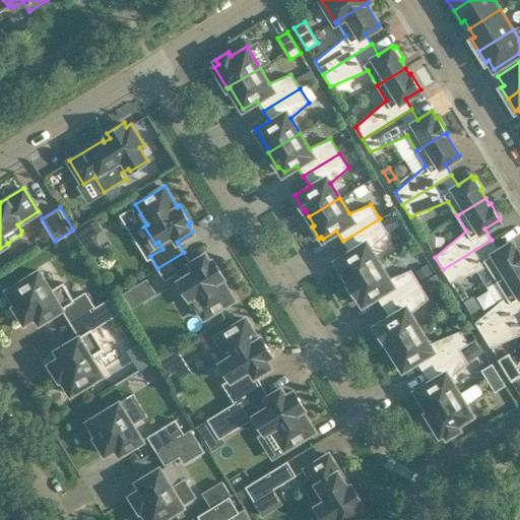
[(388,233),(380,218),(343,241),(349,251),(335,260),(348,281),(347,282),(380,263),(370,248),(388,233)]
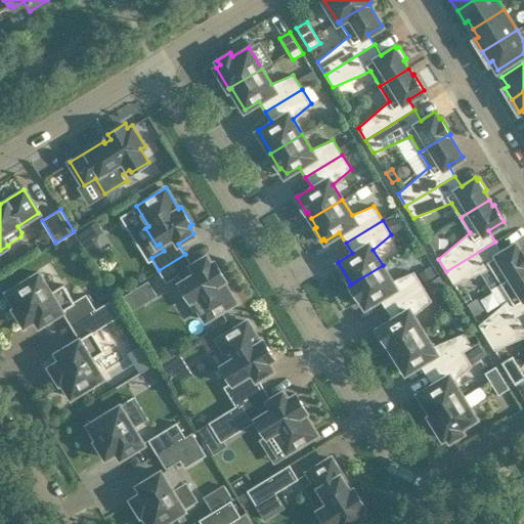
[(81,231),(95,259),(112,251),(96,223),(81,231)]
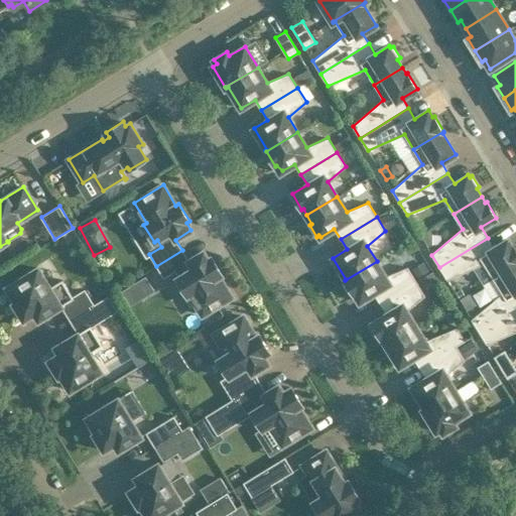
[(430,229),(420,235),(427,246),(432,244),(432,234),(430,229)]
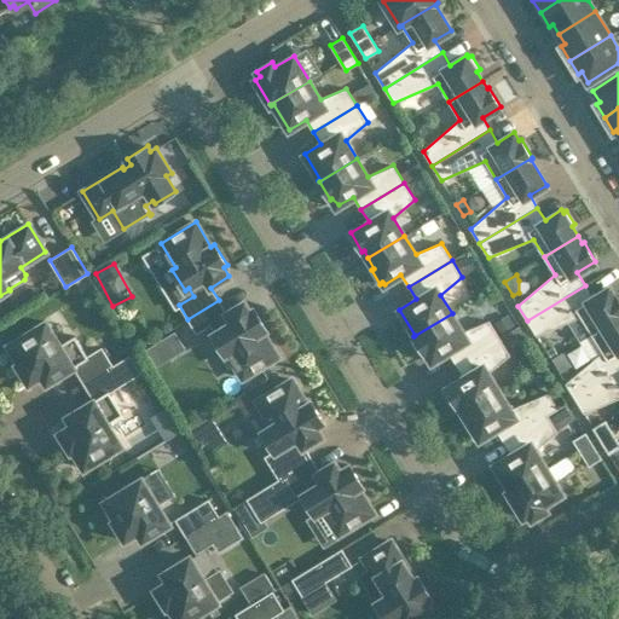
[(593,298),(585,285),(527,320),(536,335),(580,317),(591,334),(618,317),(618,299),(615,294),(614,295),(609,287),(593,298)]
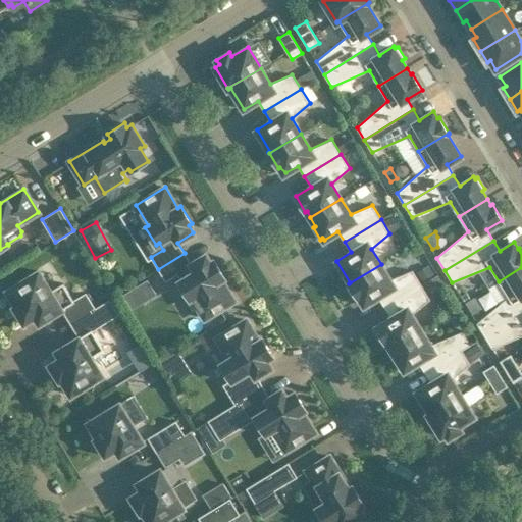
[(211,262),(206,254),(191,263),(185,253),(158,269),(165,280),(177,273),(181,280),(178,281),(189,299),(192,298),(205,318),(235,300),(221,279),(225,277),(214,260),(211,262)]
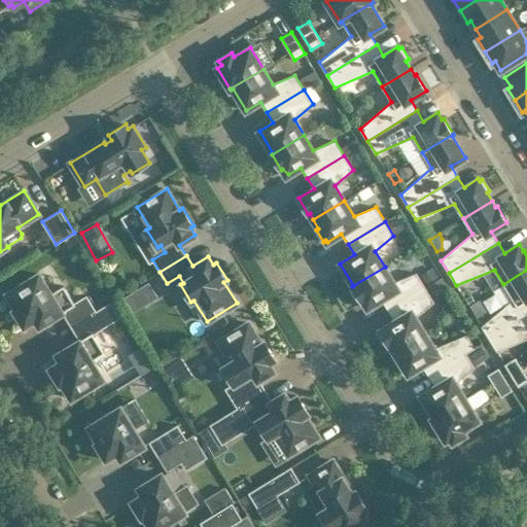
[(425,287),(418,275),(394,282),(385,267),(352,286),(361,302),(363,301),(367,308),(382,300),(388,310),(425,287)]
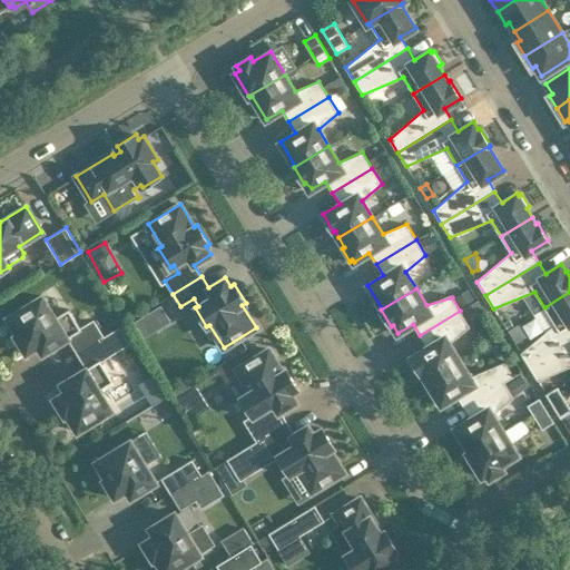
[(569,292),(544,307),(554,324),(521,353),(529,366),(569,341),(569,292)]
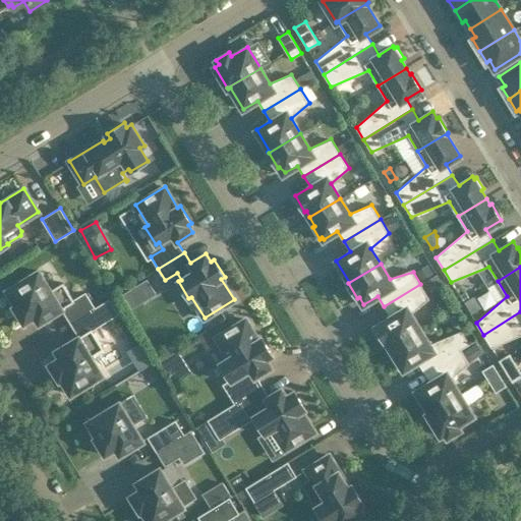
[(62,308),(70,323),(95,307),(85,292),(73,299),(63,282),(50,290),(39,271),(7,290),(16,305),(14,306),(23,323),(35,315),(40,323),(62,308)]
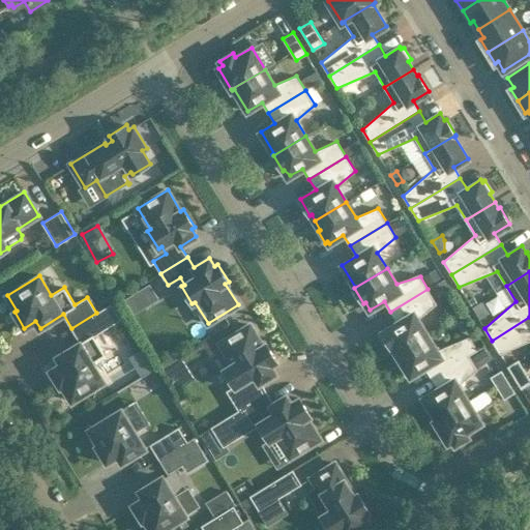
[(149,283),(124,297),(134,314),(158,298),(149,283)]
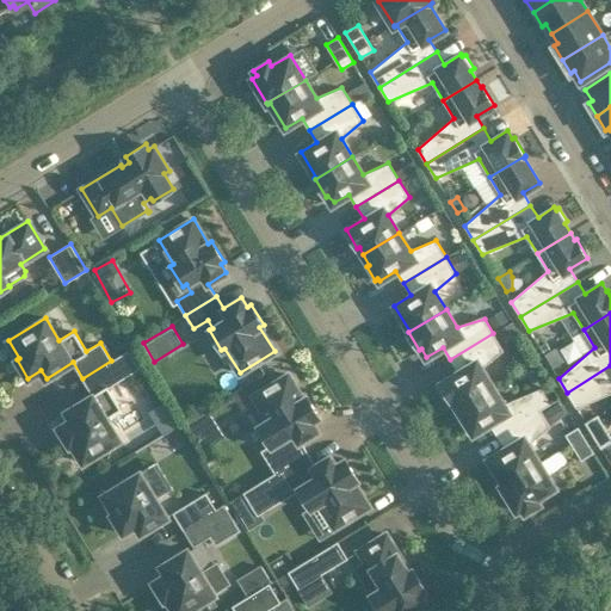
[(493,386),(483,370),(505,352),(493,333),(450,359),(457,371),(439,383),(451,401),(452,400),(457,408),(493,386)]
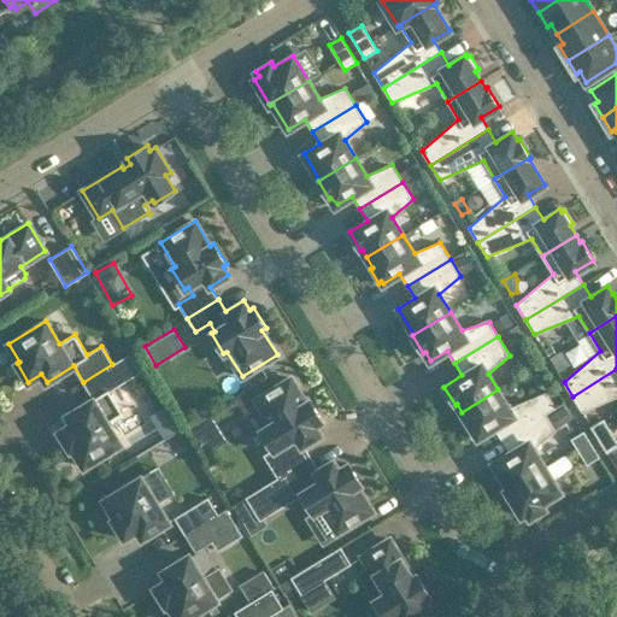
[(83,382),(93,399),(66,415),(71,423),(59,432),(70,450),(74,448),(84,466),(121,444),(107,422),(123,412),(109,391),(140,371),(129,353),(112,364),(83,382)]
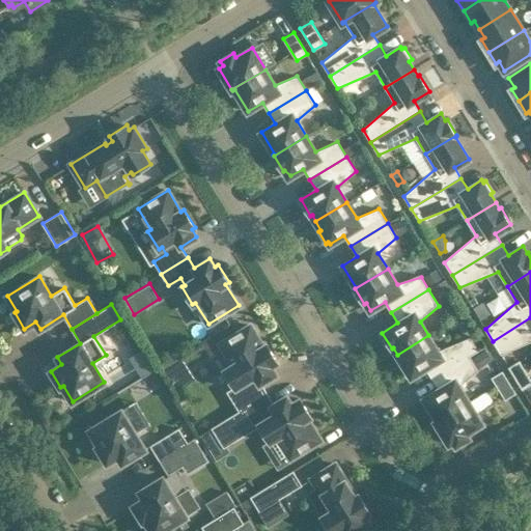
[(530,317),(493,341),(501,354),(530,340),(530,317)]
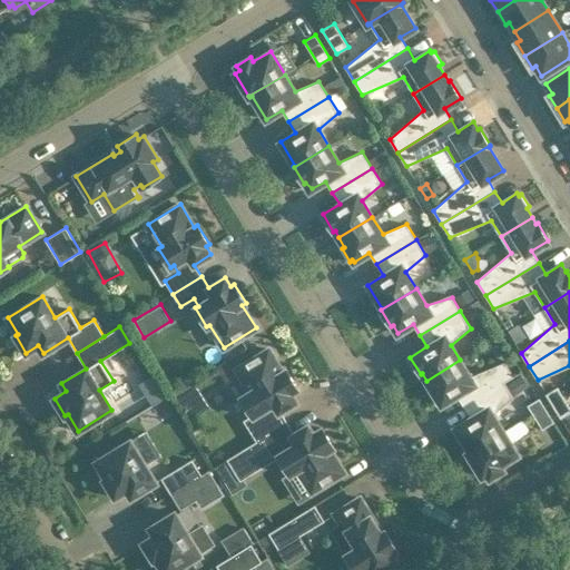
[(244,420),(257,441),(287,422),(281,411),(296,402),(291,393),(298,389),(286,370),(283,372),(269,349),(237,369),(251,392),(241,397),(252,415),(244,420)]
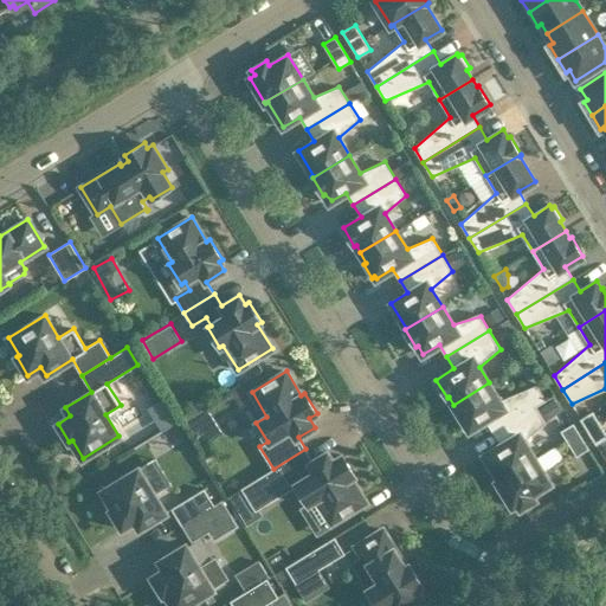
[(535,406),(546,400),(536,385),(500,400),(489,382),(453,405),(459,414),(457,417),(464,430),(468,427),(469,430),(485,420),(492,432),(535,406)]
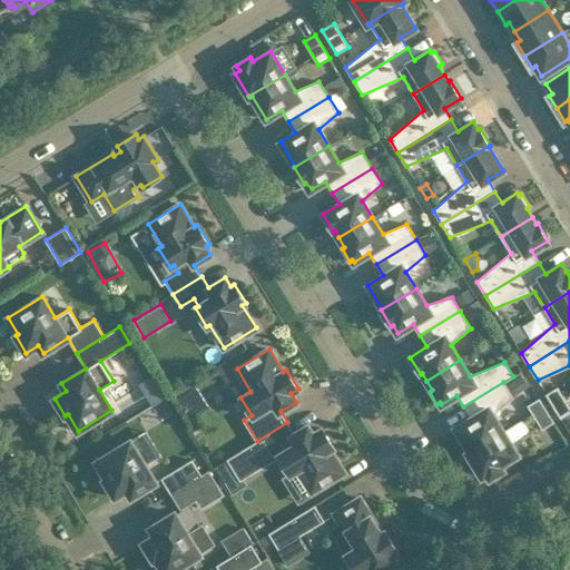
[(155,373),(139,383),(153,405),(169,395),(155,373)]
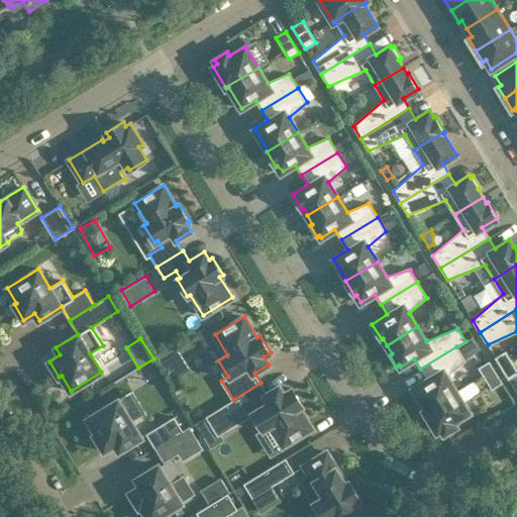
[(172,381),(191,370),(177,346),(158,358),(172,381)]
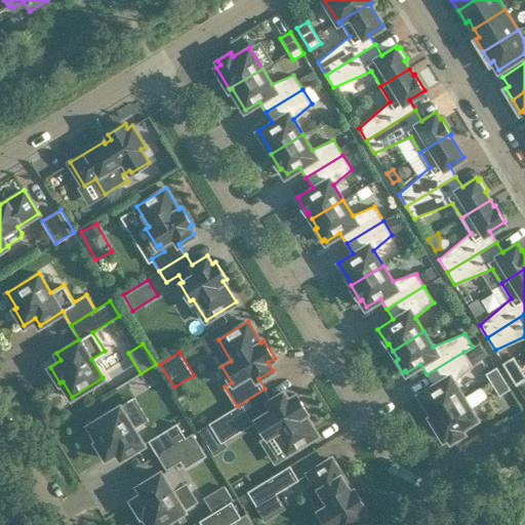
[(463,397),(454,381),(473,366),(471,362),(463,352),(427,374),(434,386),(419,394),(433,415),(431,416),(431,417),(463,397)]
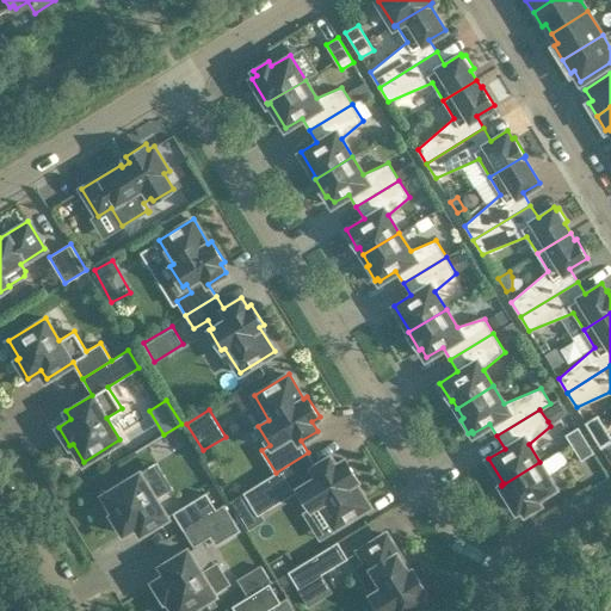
[(610,440),(610,437),(603,424),(598,415),(585,423),(591,431),(600,448),(610,440)]
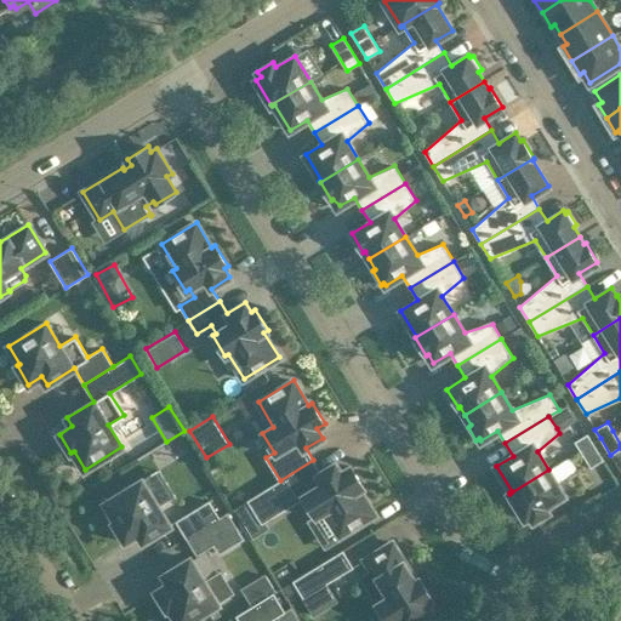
[(603,460),(593,443),(587,434),(575,442),(580,450),(591,467),(603,460)]
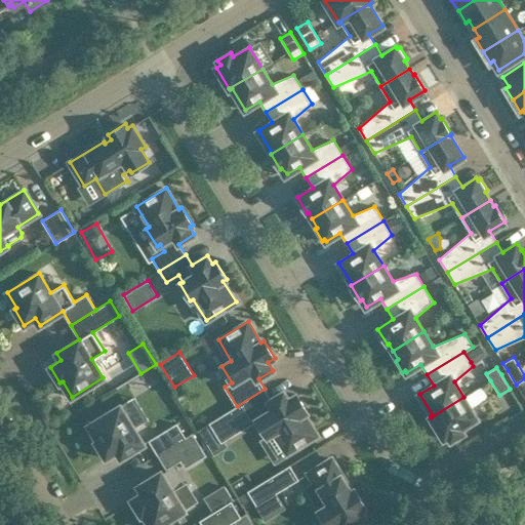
[(271,399),(265,389),(237,406),(209,422),(221,442),(256,420),(267,437),(275,432),(287,453),(317,435),(305,413),(308,411),(297,394),(289,399),(284,392),(271,399)]
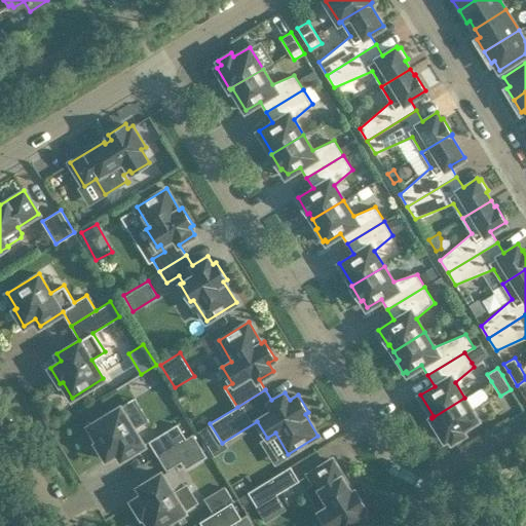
[(478,419),(464,398),(431,418),(445,440),(449,437),(452,441),(464,434),(462,429),(478,419)]
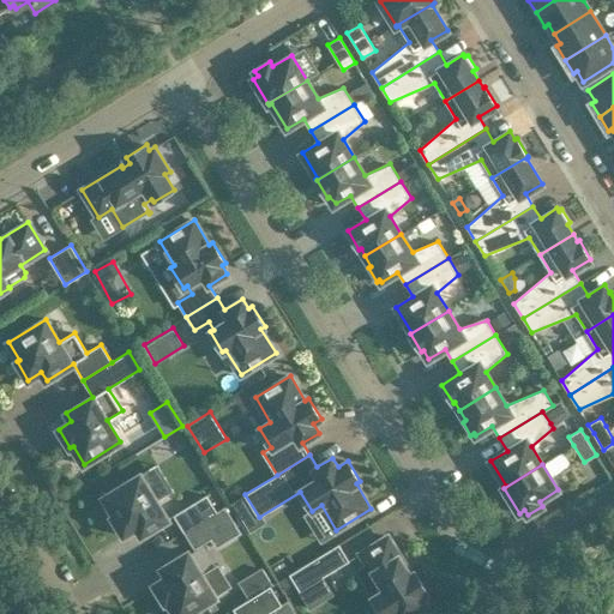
[(168,519),(140,474),(103,497),(115,515),(112,517),(124,535),(137,528),(142,535),(168,519)]
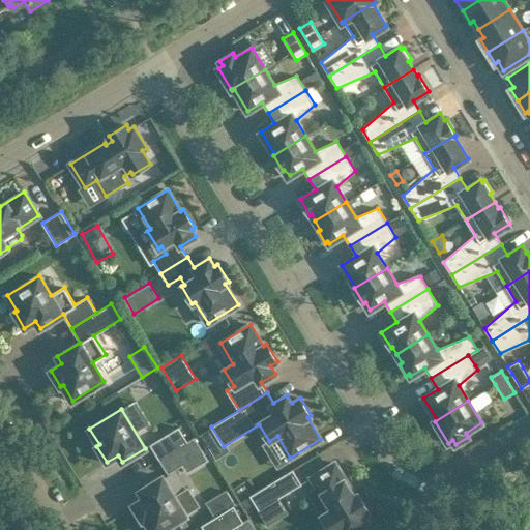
[(150,444),(159,459),(187,442),(178,428),(150,444)]
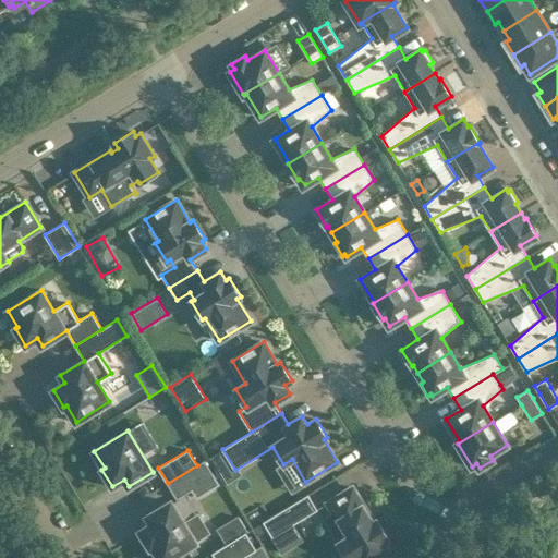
[(204,461),(197,465),(168,483),(177,498),(191,489),(196,499),(219,485),(204,461)]
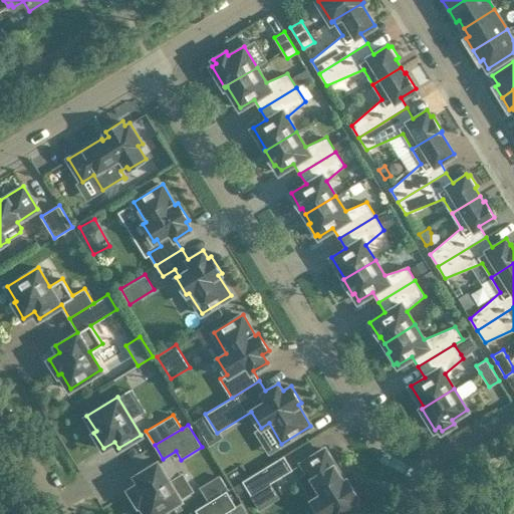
[(334,513),(341,513),(357,504),(353,498),(358,495),(347,478),(344,480),(324,449),(302,463),(307,472),(301,476),(300,480),(312,500),(311,501),(319,513),(327,513),(333,511),(334,513)]
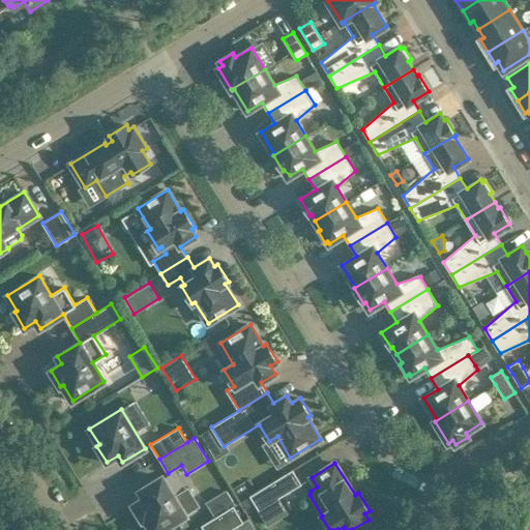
[(255,503),(259,510),(301,483),(293,470),(251,496),(242,501),(246,507),(255,503)]
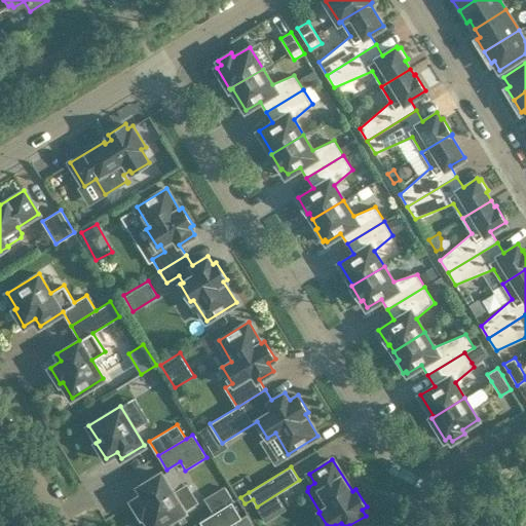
[(186,485),(174,492),(161,473),(139,487),(143,494),(132,500),(142,517),(144,516),(150,525),(160,525),(185,512),(184,510),(197,501),(186,485)]
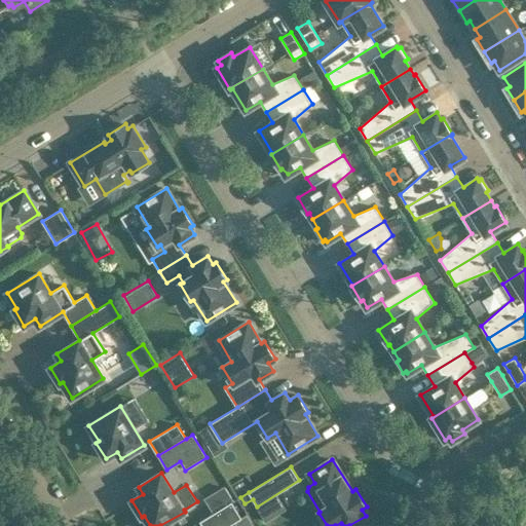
[(227,525),(241,518),(231,502),(200,522),(202,525),(227,525)]
